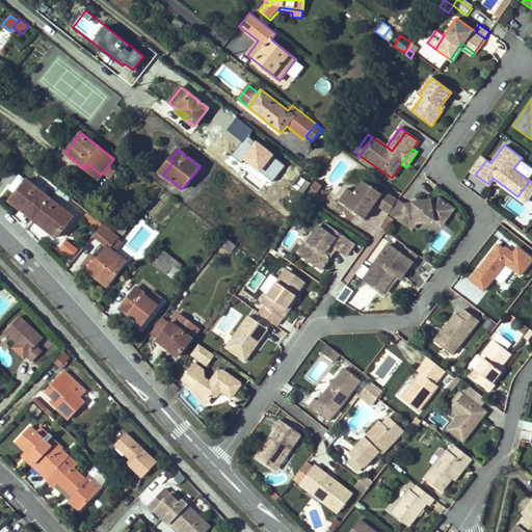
[(170,159),(160,173),(163,175),(174,161),(170,159)]
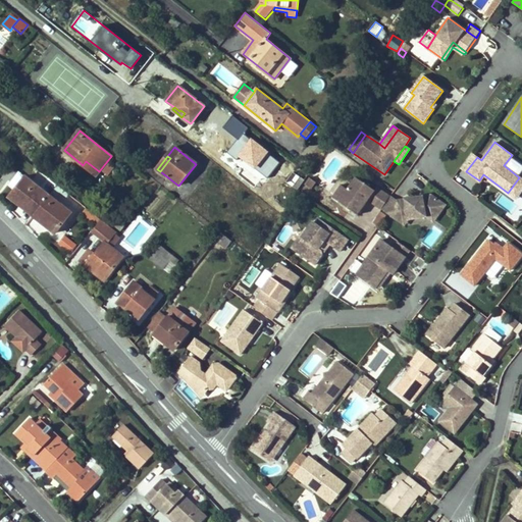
[(83,165),(96,175),(99,171),(86,161),(83,165)]
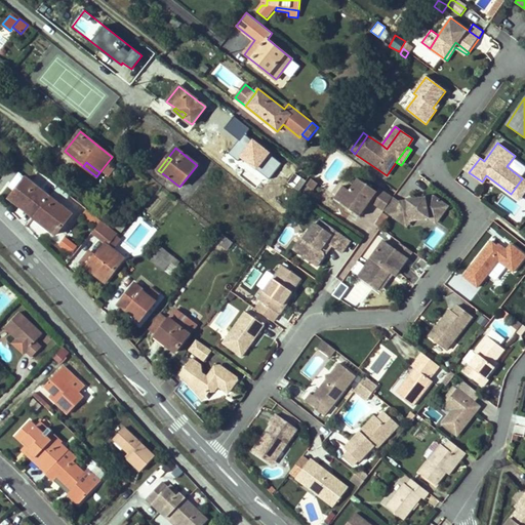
[(297,167),(294,172),(307,180),(310,176),(297,167)]
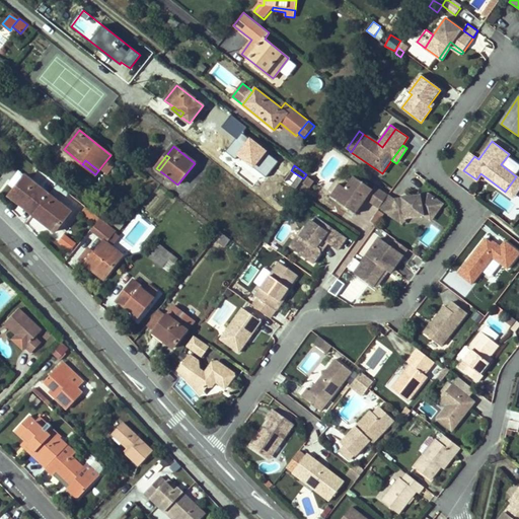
[(284,180),(296,189),(303,178),(291,170),(284,180)]
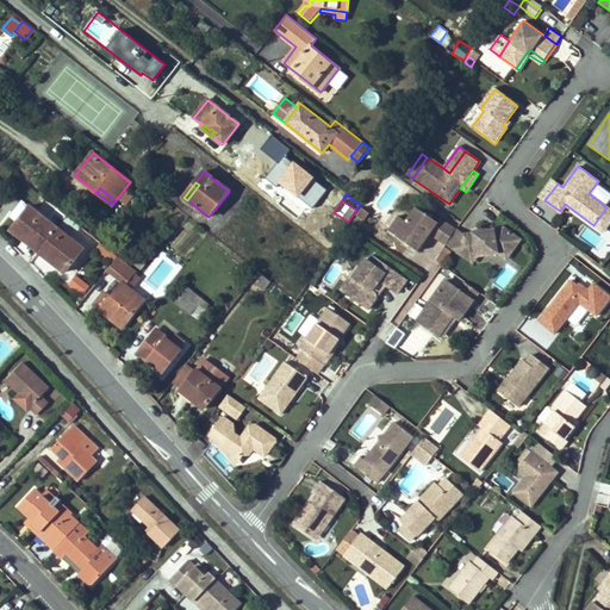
[(39,251),(42,249),(58,228),(30,206),(11,230),(22,238),(39,251)]
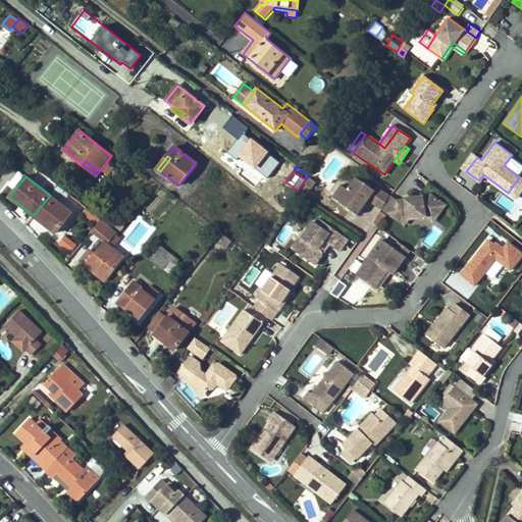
[(315,183),(309,177),(304,185),(310,189),(315,183)]
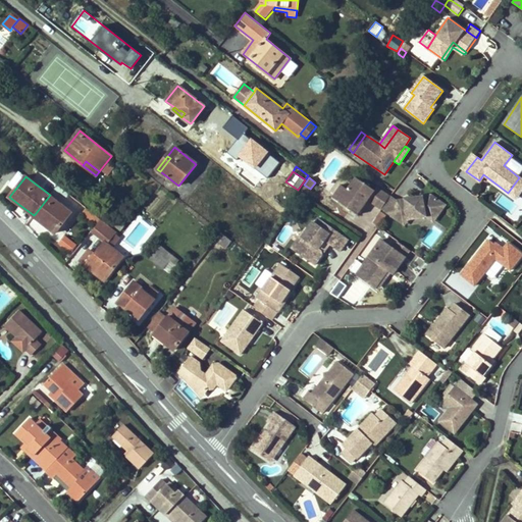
[(381,209),(389,197),(376,188),(374,191),(356,177),(347,190),(338,202),(359,216),(369,202),(380,210),(381,209)]
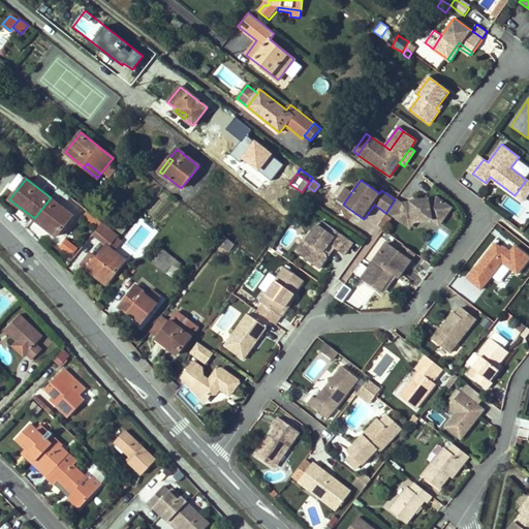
[(528,190),(528,181),(526,180),(515,195),(522,200),(528,190)]
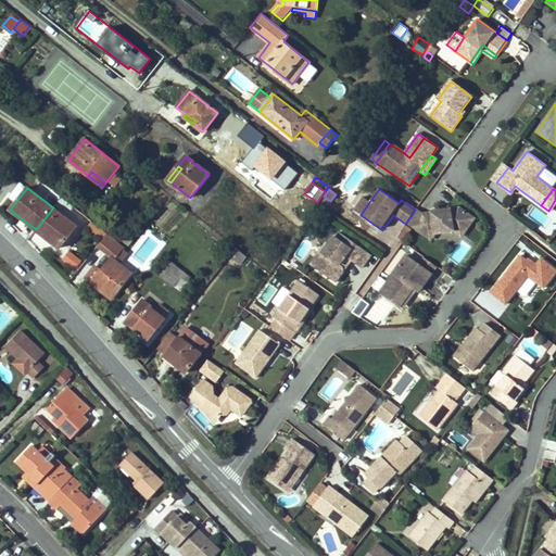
[(71,211),(74,206),(61,197),(55,204),(61,209),(63,205),(71,211)]
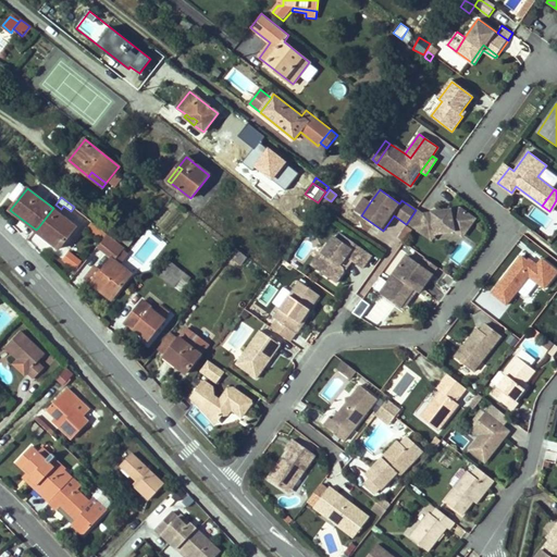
[(355,211),(361,215),(370,202),(363,198),(355,211)]
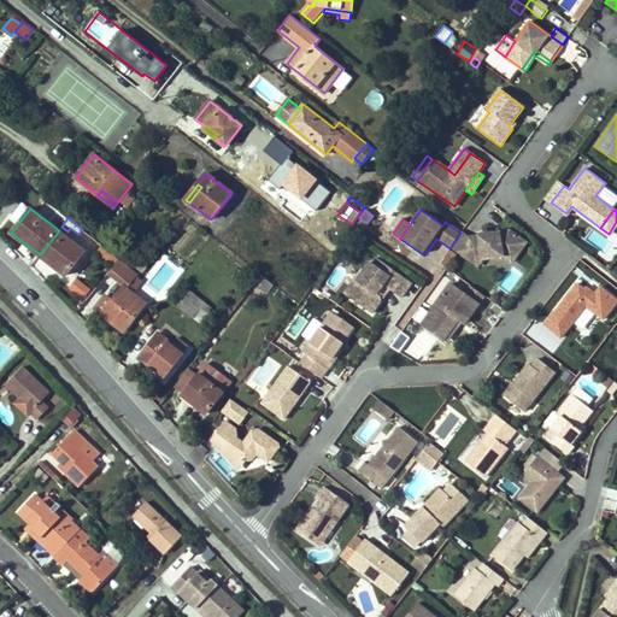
[(616,225),(606,241),(616,247),(616,225)]
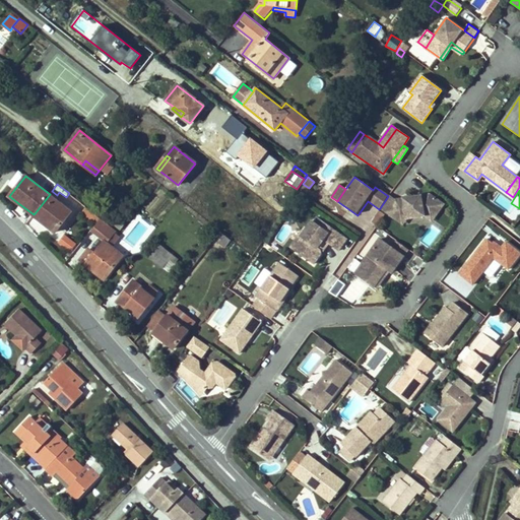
[(71,211),(50,194),(36,212),(34,214),(56,232),(71,211)]
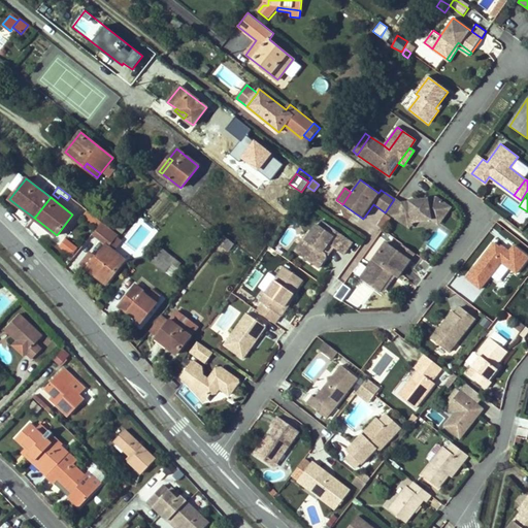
[(401,203),(394,199),(386,211),(398,220),(401,217),(404,219),(414,219),(415,223),(433,219),(443,203),(435,197),(401,203)]
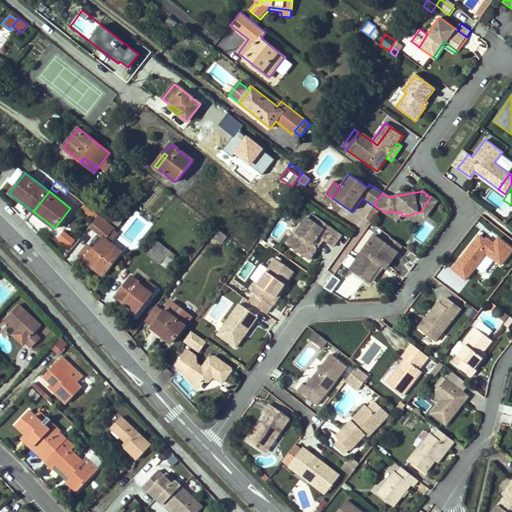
[(436,201),(430,197),(420,212),(426,216),(436,201)]
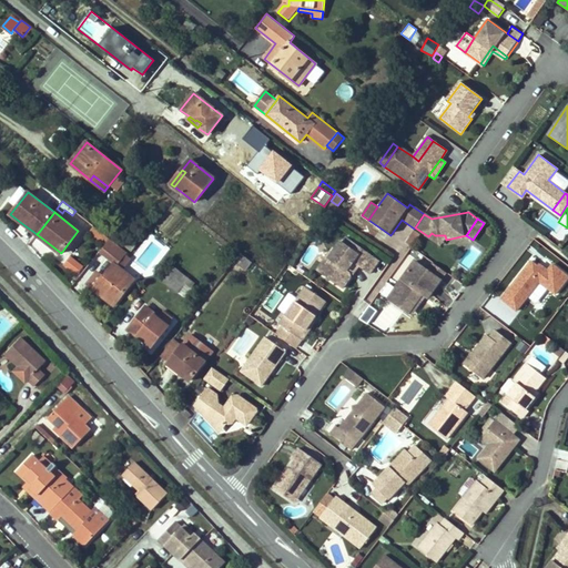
[(107,244),(110,239),(94,226),(90,231),(107,244)]
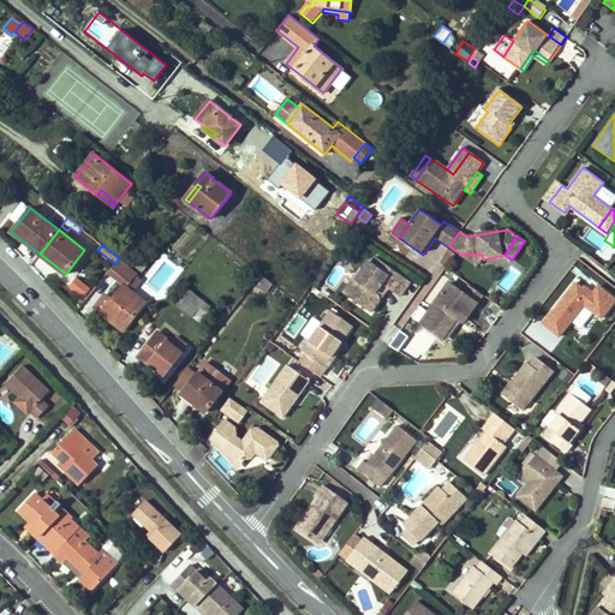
[(436,261),(445,268),(455,255),(448,248),(436,261)]
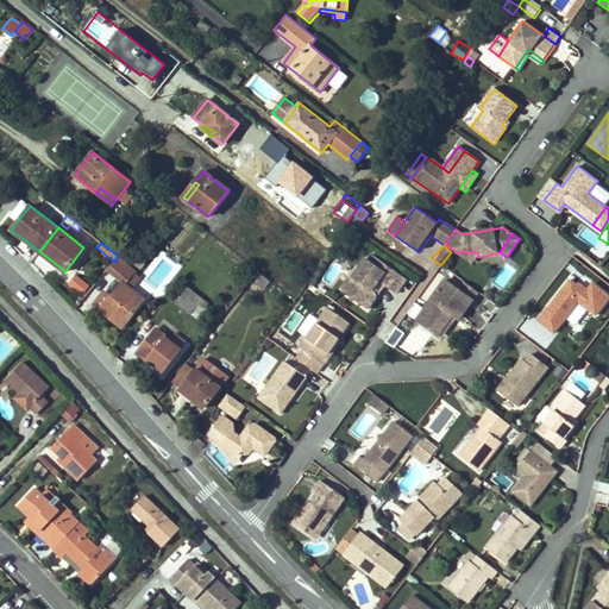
[(463,250),(459,253),(472,263),(478,257),(477,252),(466,252),(463,250)]
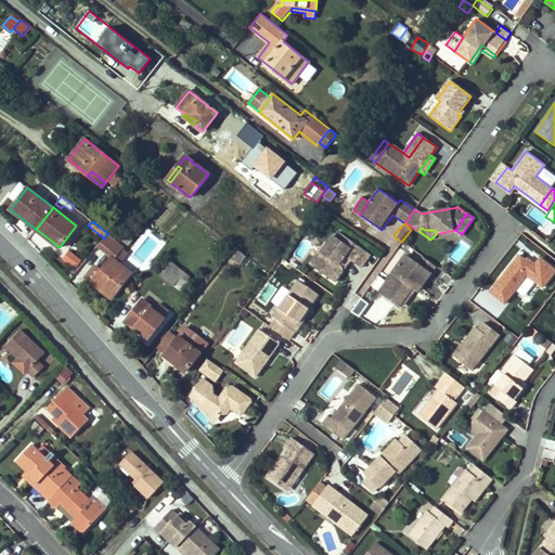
[(326,256),(318,270),(335,282),(343,271),(343,266),(339,263),(345,256),(361,268),(371,254),(338,232),(335,237),(333,236),(327,244),(325,242),(320,250),(326,256)]
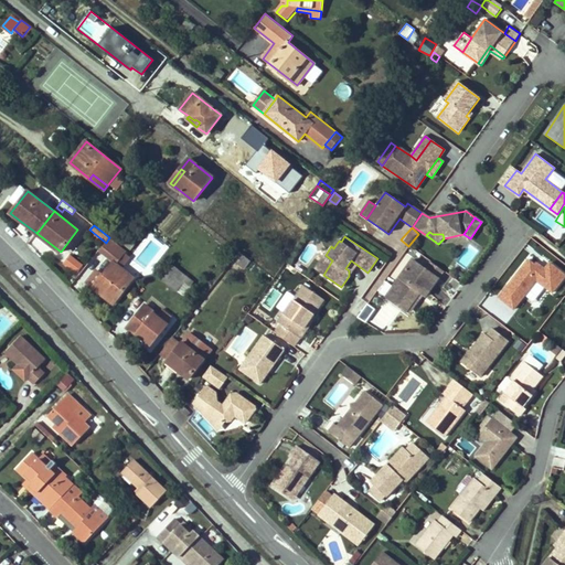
[(124,254),(127,251),(109,237),(106,243),(99,251),(112,260),(113,258),(118,260),(125,265),(129,258),(124,254)]
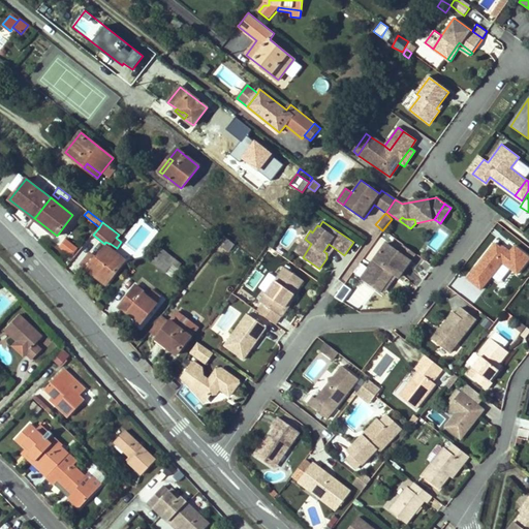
[(229,251),(235,245),(224,238),(219,243),(229,251)]
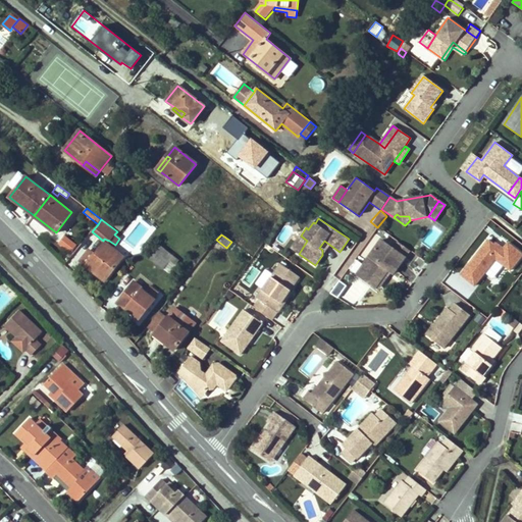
[(64,236),(60,242),(72,251),(76,246),(64,236)]
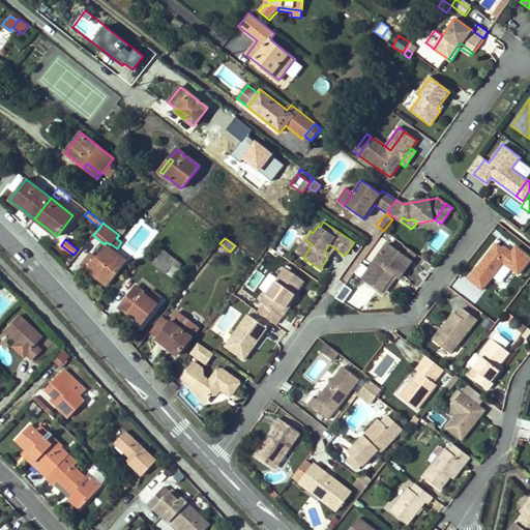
[(312,244),(305,239),(296,253),(303,258),(312,244)]
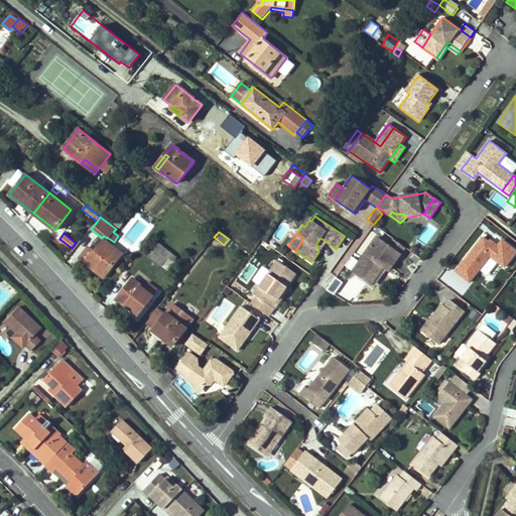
[(515,255),(515,249),(502,238),(496,245),(483,235),(453,270),(469,284),(479,272),(484,276),(496,262),(505,269),(515,255)]
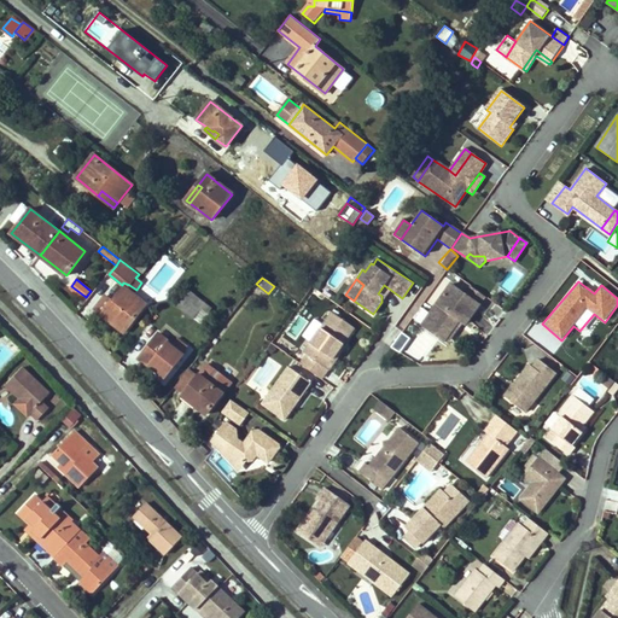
[(479,303),(450,284),(431,313),(436,316),(427,328),(444,339),(459,319),(464,321),(466,322),(479,303)]
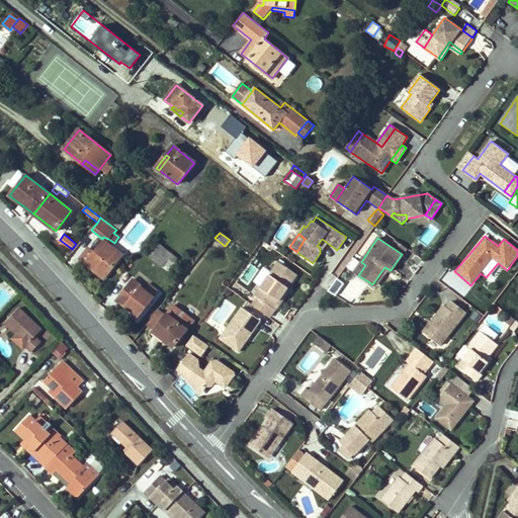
[(122,255),(104,241),(95,252),(86,264),(104,278),(122,255)]
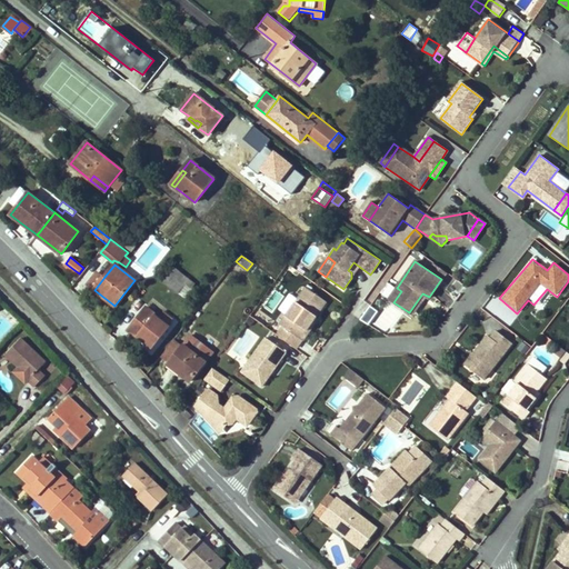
[(175,268),(165,281),(179,292),(186,283),(189,280),(175,268)]
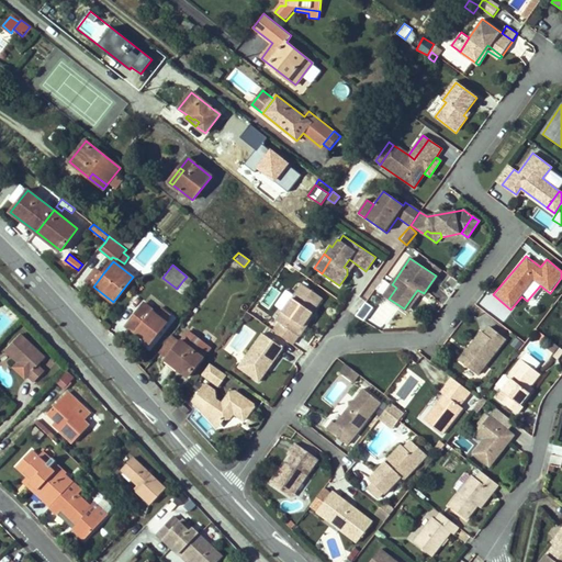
[(86,281),(93,287),(103,273),(97,268),(86,281)]
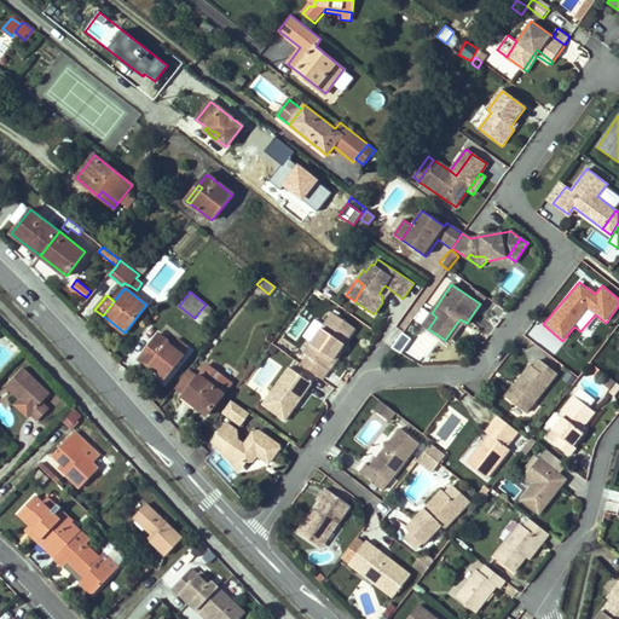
[(310,324),(319,308),(308,301),(299,318),(310,324)]
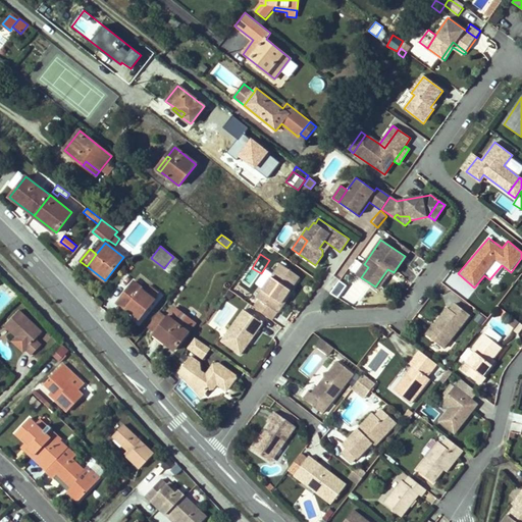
[(350,270),(357,273),(360,262),(354,260),(350,270)]
